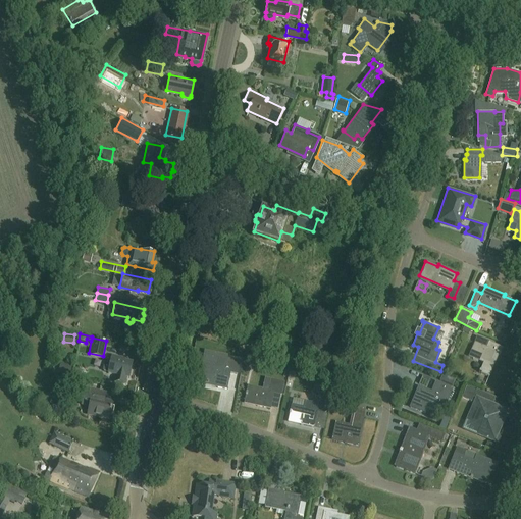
[(503,345),(476,334),(468,354),(483,360),(479,370),(488,373),(498,351),(500,352),(503,345)]
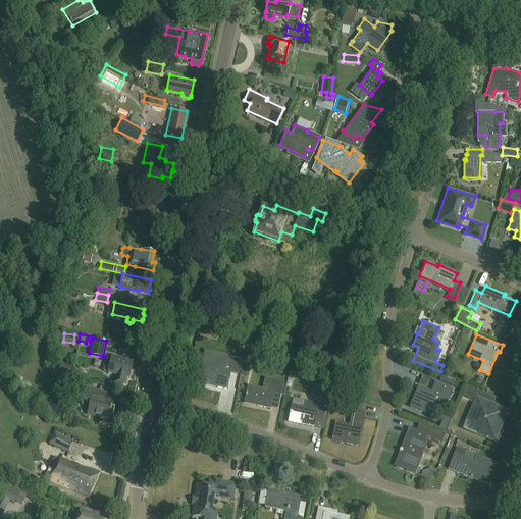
[(118,356),(111,354),(109,362),(104,361),(103,362),(102,368),(103,369),(107,370),(107,371),(114,373),(113,380),(124,382),(125,375),(128,376),(132,361),(118,358),(118,356)]
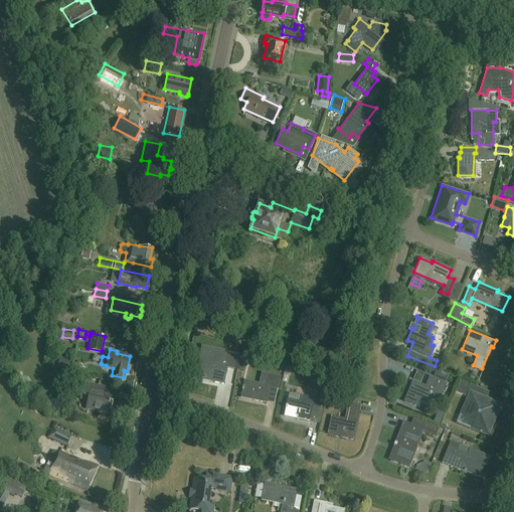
[(236,354),(223,352),(222,359),(213,357),(213,361),(198,358),(195,374),(214,378),(214,380),(223,382),(226,365),(234,367),(236,354)]
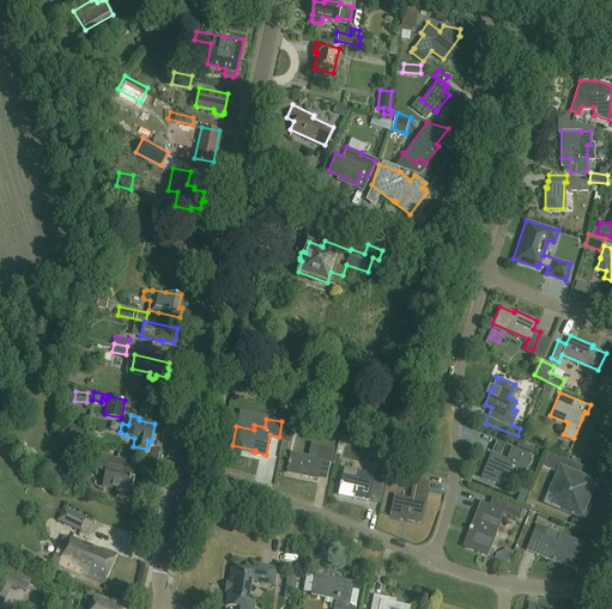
[(70,424),(67,437),(80,440),(84,426),(70,424)]
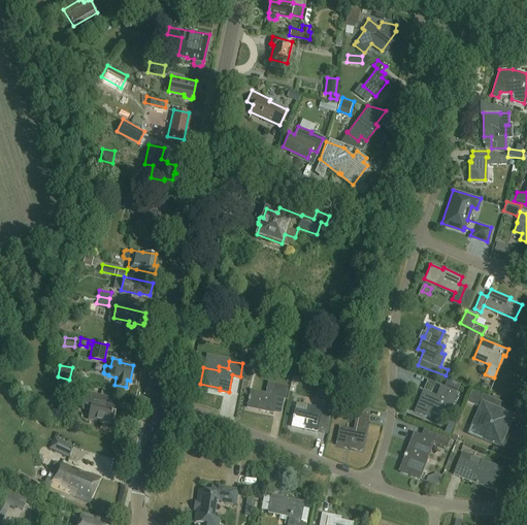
[(83,373),(74,371),(72,380),(81,382),(83,373)]
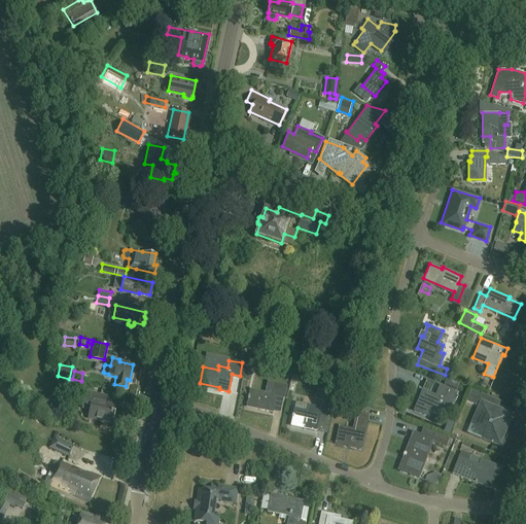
[(287,385),(274,382),(272,392),(251,388),(247,405),(259,407),(259,408),(273,411),(276,394),(284,396),(287,385)]
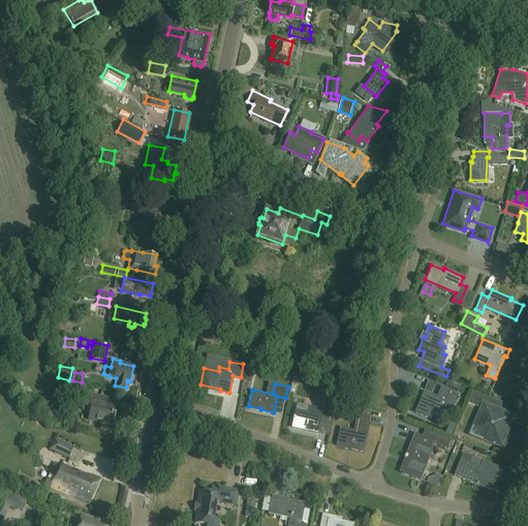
[(459,392),(441,384),(437,396),(424,391),(415,410),(424,414),(428,406),(448,414),(459,392)]
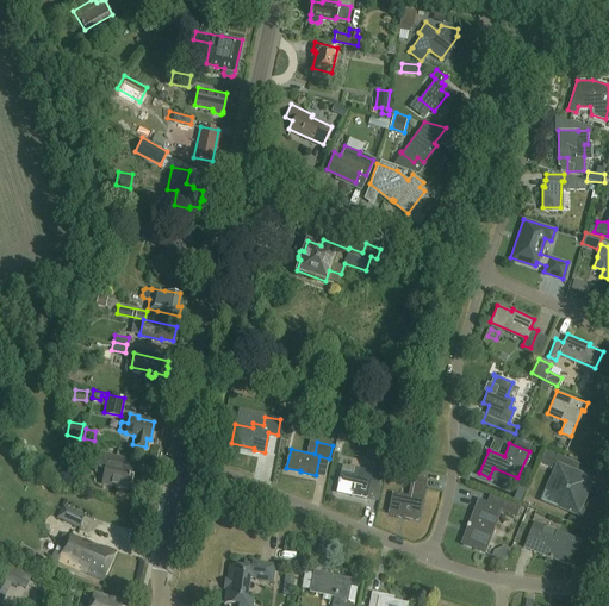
[(544,449),(539,461),(551,466),(555,454),(544,449)]
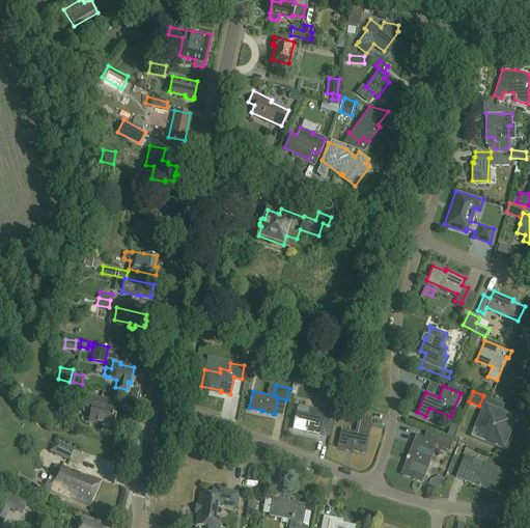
[(101,397),(85,394),(83,407),(91,408),(89,420),(111,424),(114,407),(99,404),(101,397)]
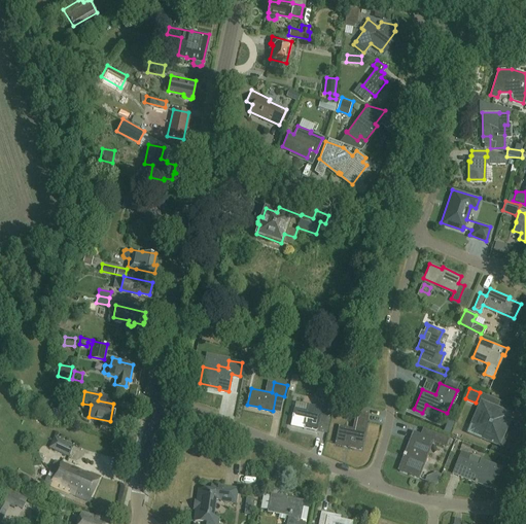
[(329,404),(318,402),(317,405),(309,404),(308,410),(294,407),(293,414),(292,414),(291,415),(292,416),(291,423),(304,426),(317,429),(320,415),(327,416),(329,404)]
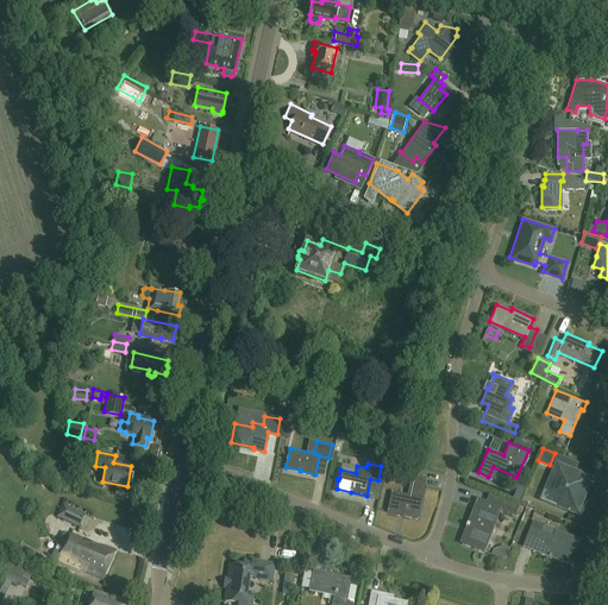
[(563,505),(580,512),(583,504),(581,503),(587,489),(583,487),(588,474),(566,466),(556,492),(566,497),(563,505)]
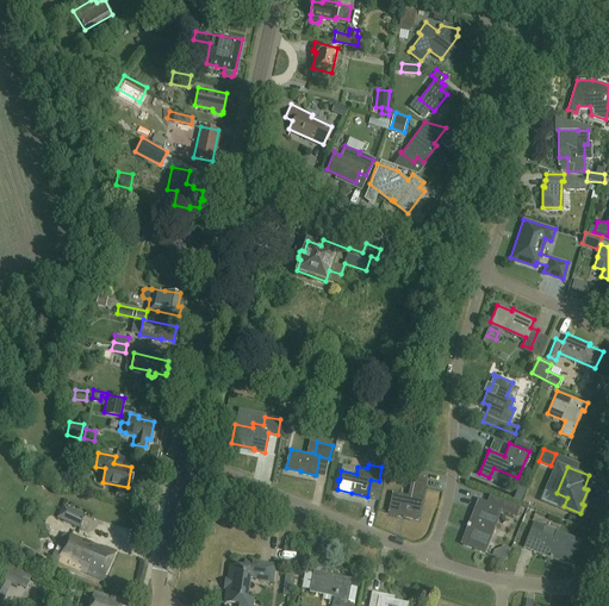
[(424,485),(411,482),(409,495),(392,492),(389,511),(403,513),(403,516),(418,518),(424,485)]
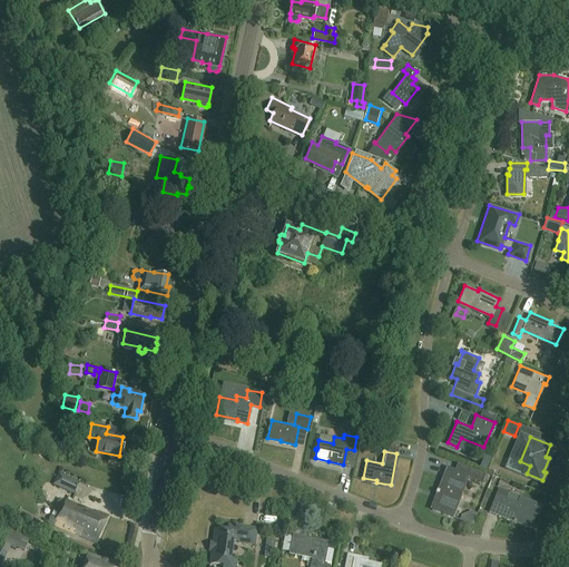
[(487,473),(457,461),(454,468),(445,465),(437,489),(435,491),(438,492),(431,508),(452,516),(468,475),(483,481),(487,473)]
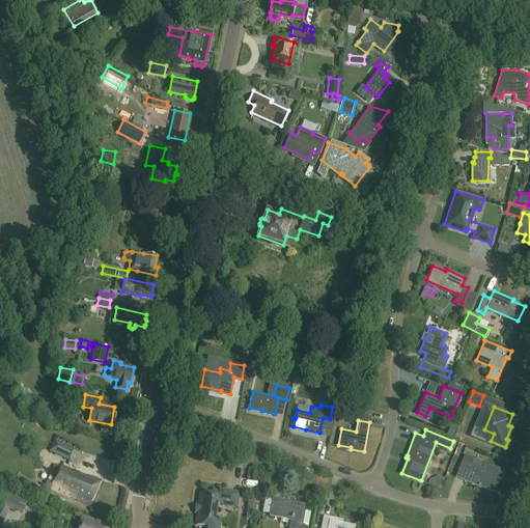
[(74,447),(54,438),(49,449),(68,459),(74,447)]
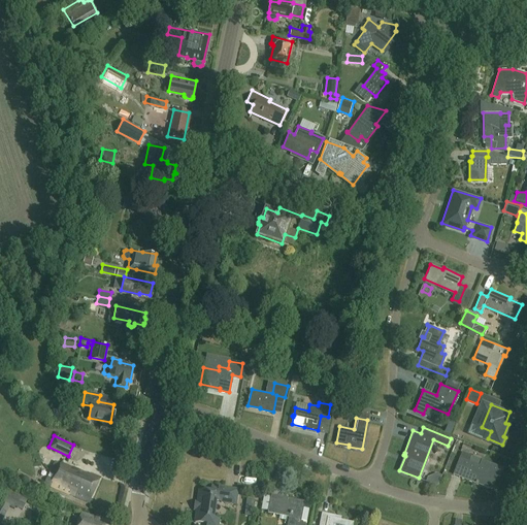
[(502,467),(462,451),(453,473),(476,483),(478,481),(492,486),(496,474),(499,476),(502,467)]
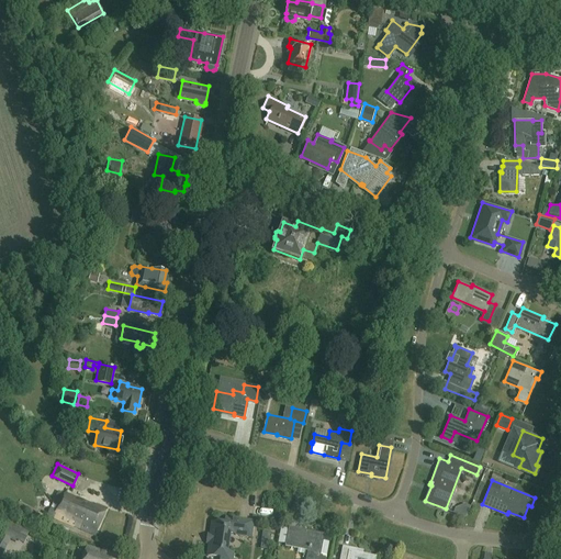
[(94,503),(65,490),(57,504),(53,514),(94,532),(107,506),(96,501),(94,503)]
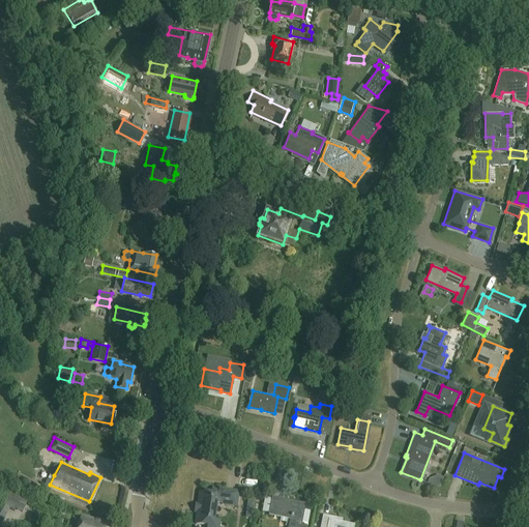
[(238,490),(212,487),(211,492),(200,490),(196,522),(207,524),(206,526),(217,526),(219,519),(213,519),(216,499),(222,500),(222,502),(236,504),(238,490)]
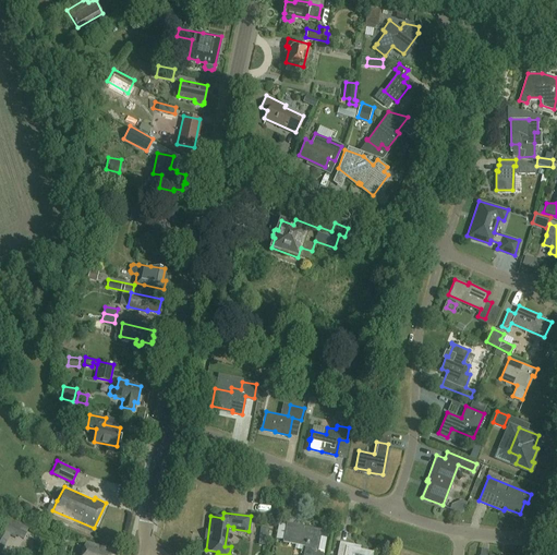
[(27,526),(4,515),(0,526),(0,550),(8,533),(14,537),(15,534),(22,538),(27,526)]
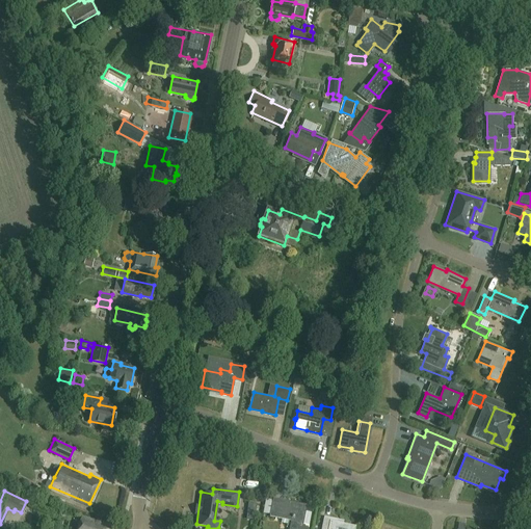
[(306,503),(273,497),(270,514),(291,519),(289,528),(300,528),(302,523),(308,524),(310,511),(304,510),(306,503)]
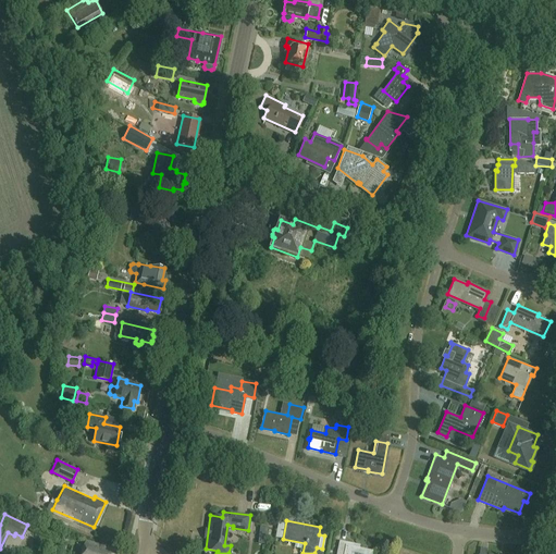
[(96,542),(85,539),(79,553),(112,553),(115,546),(96,541),(96,542)]
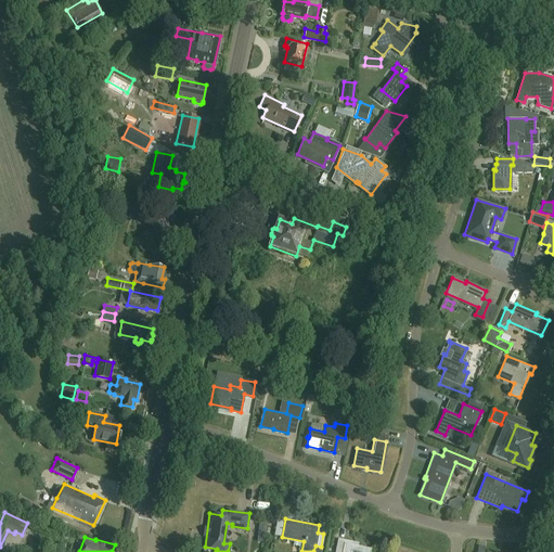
[(353,540),(338,537),(334,551),(370,551),(371,548),(352,544),(353,540)]
